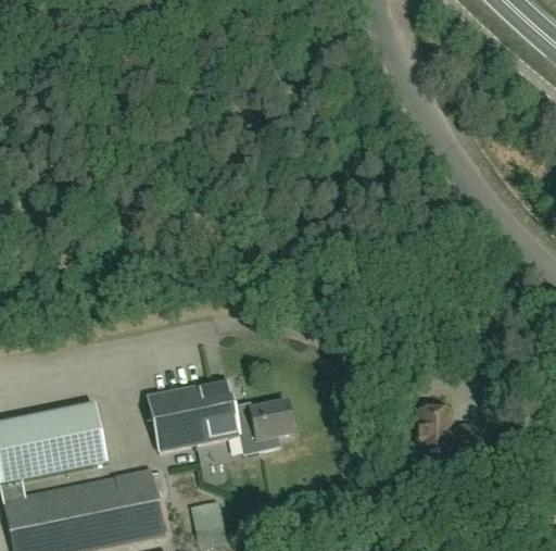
[(517,291),(525,284),(509,267),(502,275),(517,291)]
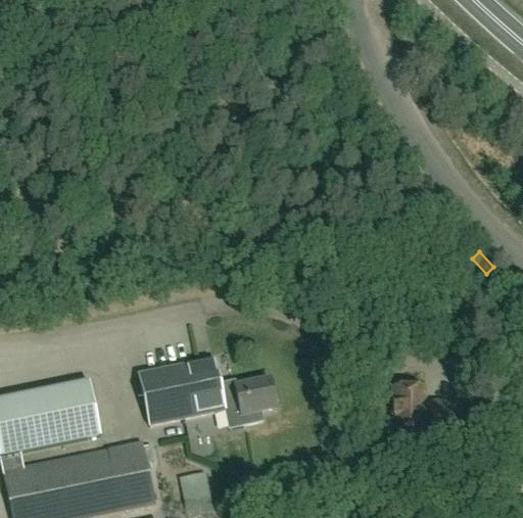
[(264,420),(262,410),(276,407),(269,377),(235,384),(236,389),(222,392),(215,357),(139,373),(149,424),(224,409),(229,428),(264,420)]
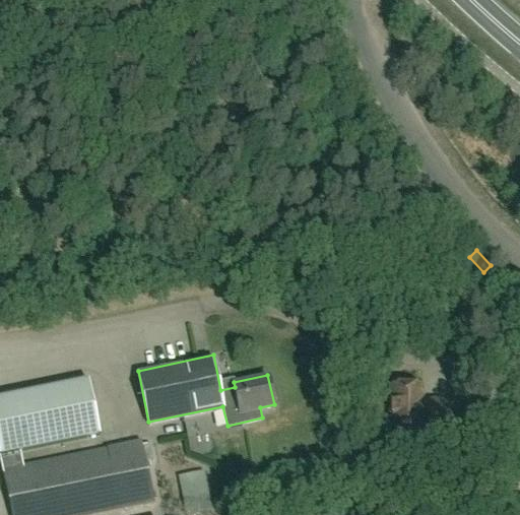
[(423,383),(390,383),(390,428),(423,428),(423,424),(450,424),(450,397),(423,397),(423,383)]
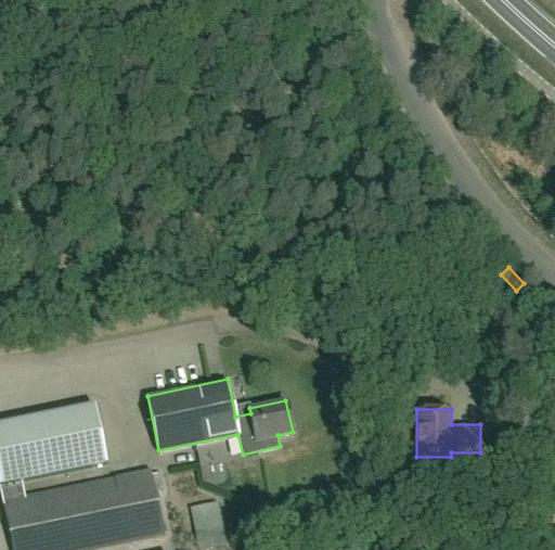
[(13,549),(85,549),(164,534),(156,496),(160,495),(159,489),(164,488),(160,470),(151,472),(151,469),(3,499),(13,549)]
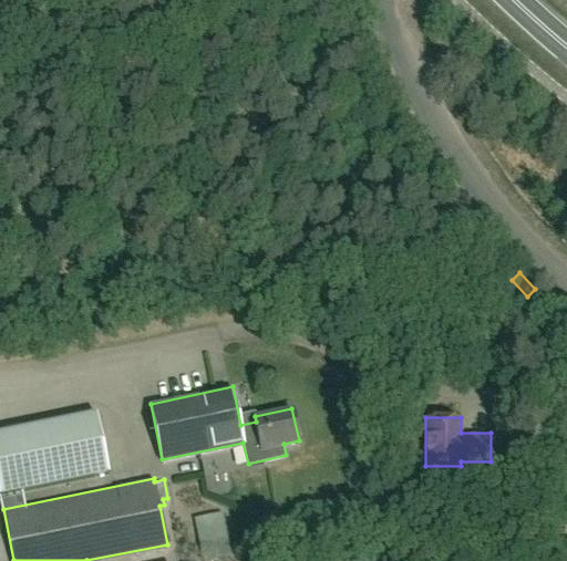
[(230,512),(206,515),(207,534),(232,532),(230,512)]
